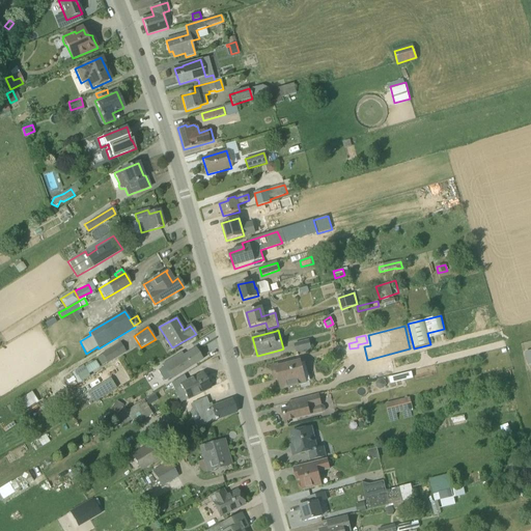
[(297,353),(311,348),(309,340),(295,343),(297,353)]
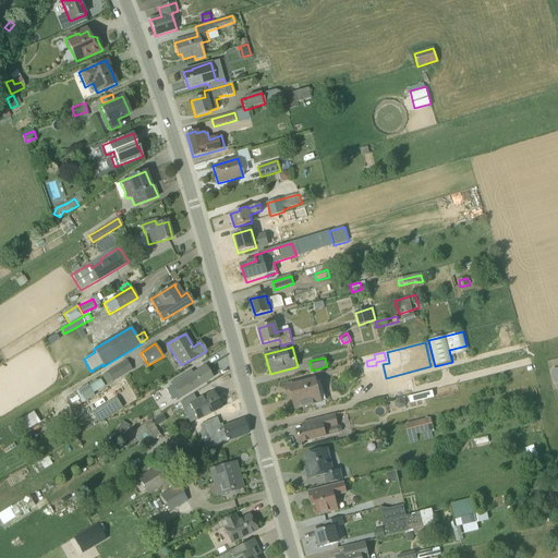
[(112,381),(132,371),(126,360),(107,371),(107,373),(101,376),(107,385),(112,381)]
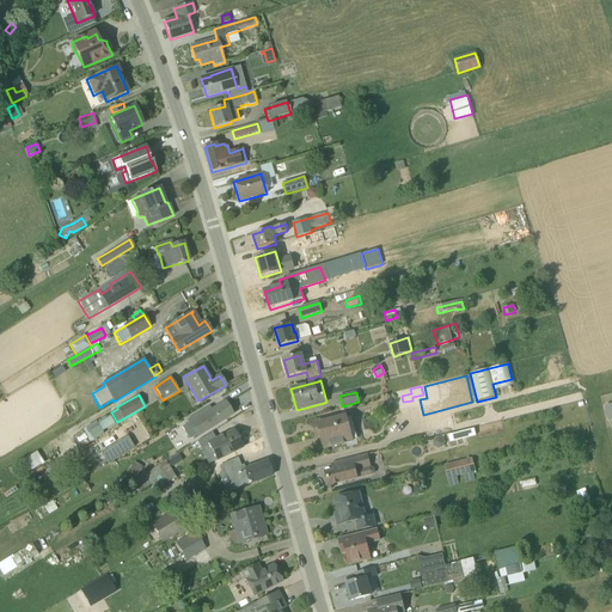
[(190,439),(196,435),(196,436),(232,415),(225,403),(210,411),(209,408),(188,422),(188,423),(182,427),(190,439)]
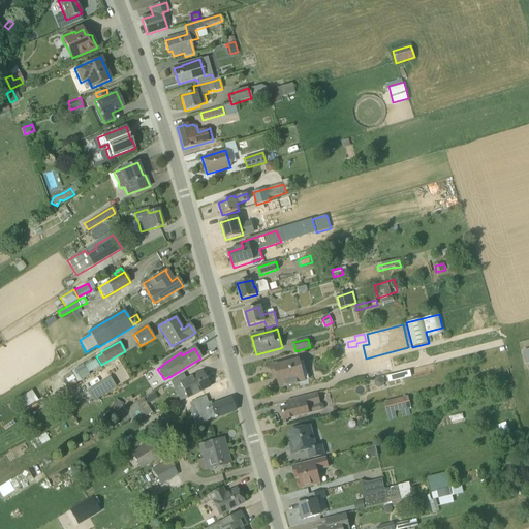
[(83,364),(74,369),(81,380),(89,375),(88,373),(99,367),(95,360),(84,366),(83,364)]
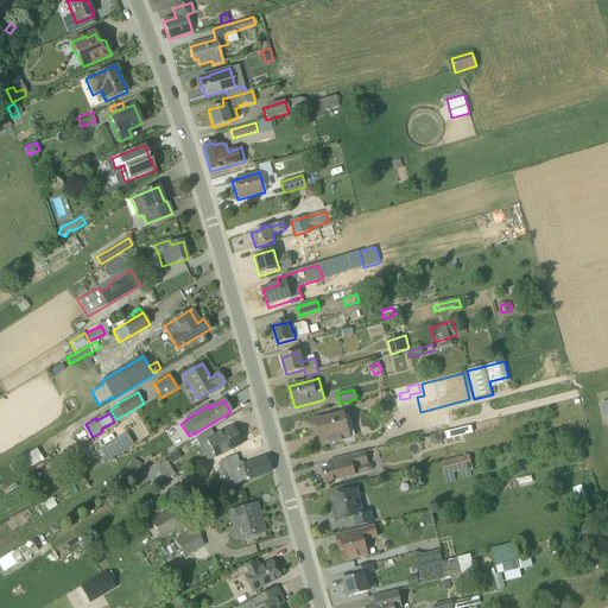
[(322,445),(352,438),(346,415),(334,418),(333,415),(311,420),(315,435),(320,434),(322,445)]
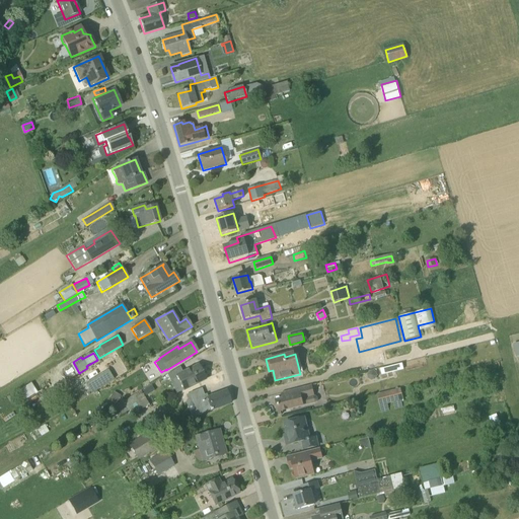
[(179,367),(166,375),(170,380),(170,381),(176,377),(182,390),(183,390),(206,380),(198,365),(182,373),(179,367)]
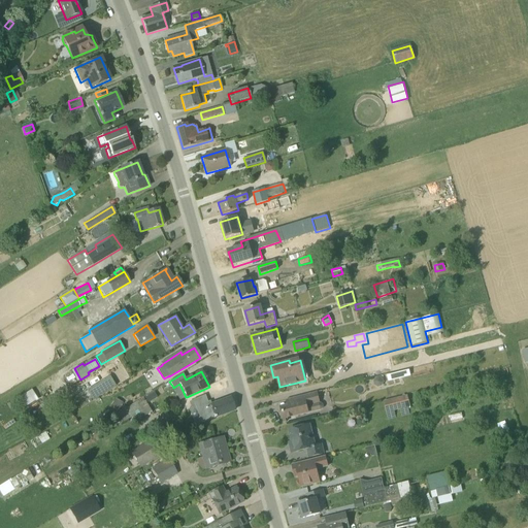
[(387,376),(388,382),(402,377),(401,372),(387,376)]
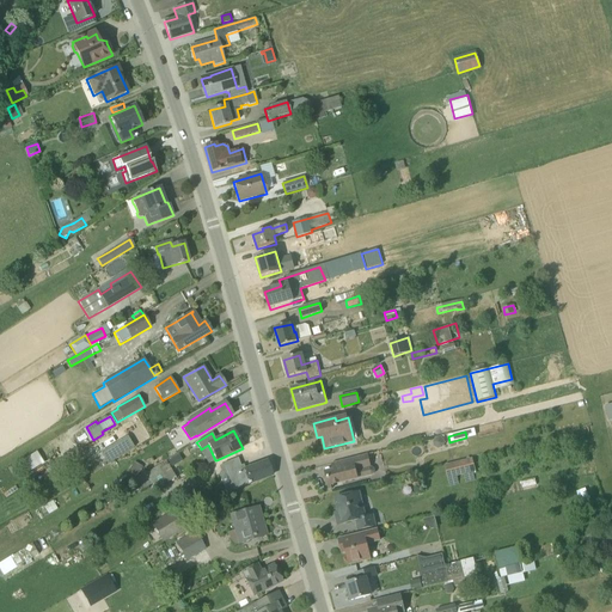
[(108,463),(134,447),(128,438),(102,453),(108,463)]
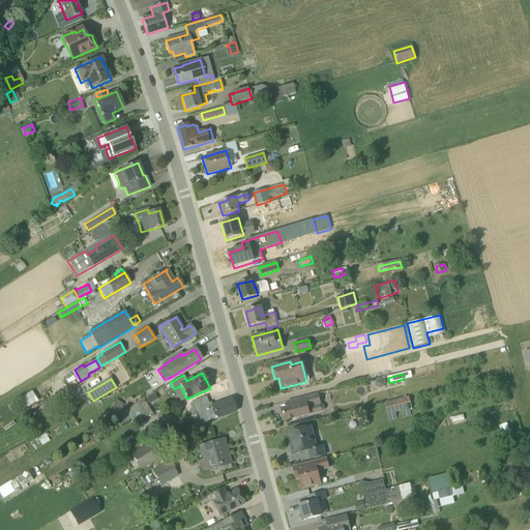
[(381,379),(377,379),(375,383),(376,386),(379,388),(383,388),(385,384),(384,381),(381,379)]
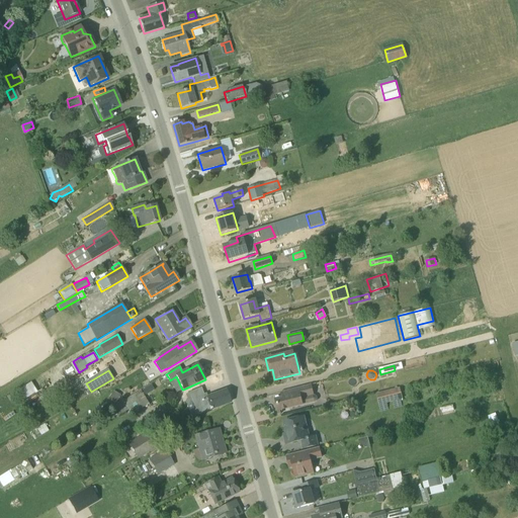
[(20,386),(26,396),(36,389),(29,379),(20,386)]
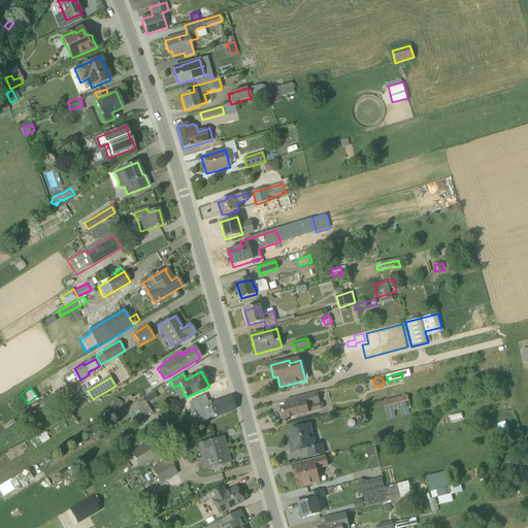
[(136,423),(153,413),(146,402),(157,396),(154,391),(143,397),(144,397),(117,415),(122,424),(133,418),(136,423)]
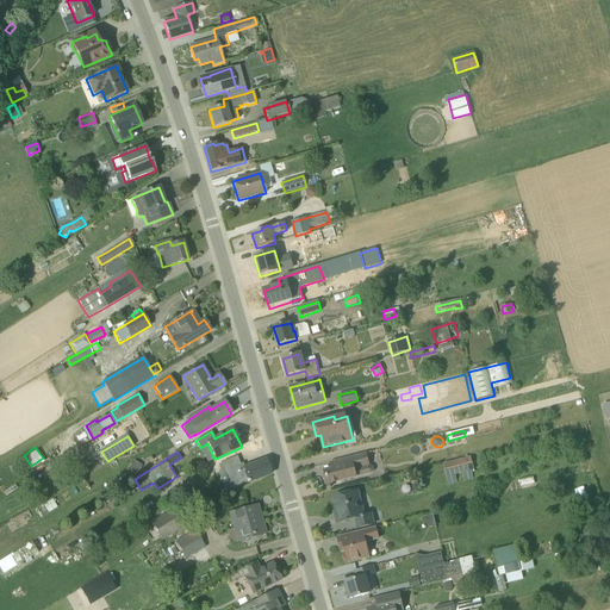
[(341,460),(342,467),(324,471),(329,489),(330,489),(329,484),(371,474),(366,454),(341,460)]
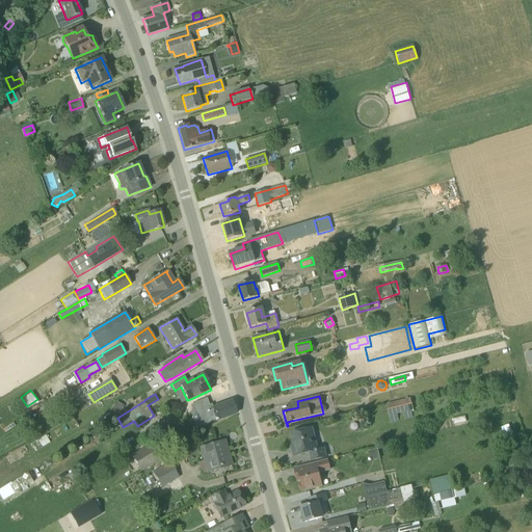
[(207,398),(195,402),(191,404),(193,410),(191,411),(197,428),(204,425),(236,414),(232,401),(211,409),(207,398)]
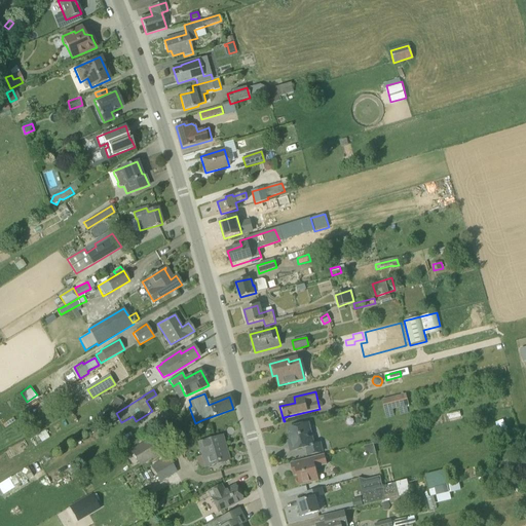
[(403,395),(381,400),(384,411),(406,406),(403,395)]
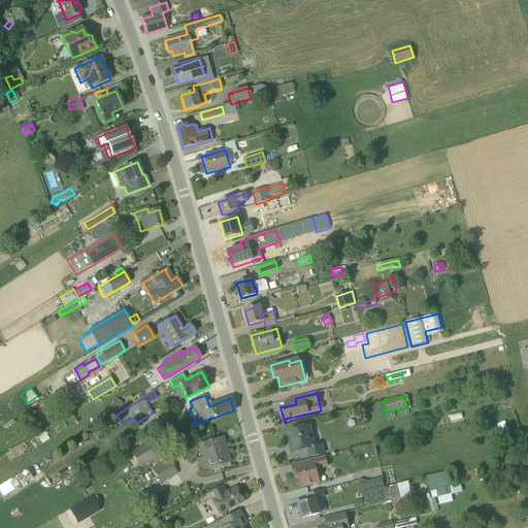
[(110,407),(119,411),(123,403),(116,398),(110,407)]
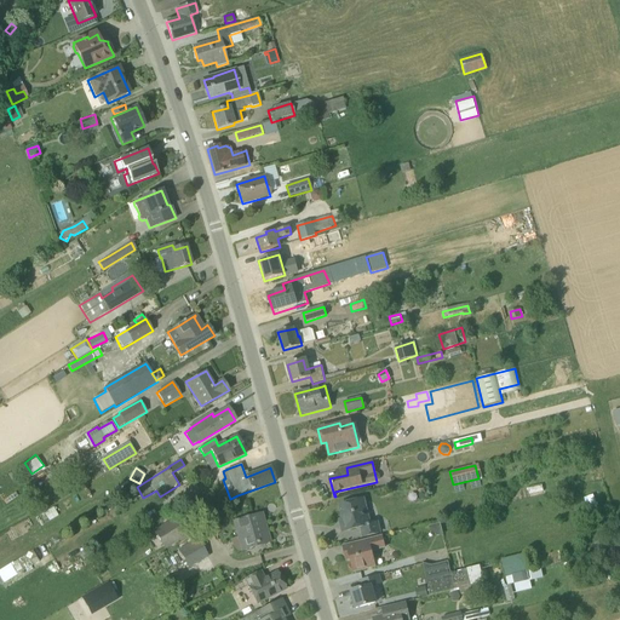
[(367,526),(361,500),(340,505),(345,526),(342,527),(343,532),(361,528),(363,537),(379,533),(377,523),(367,526)]
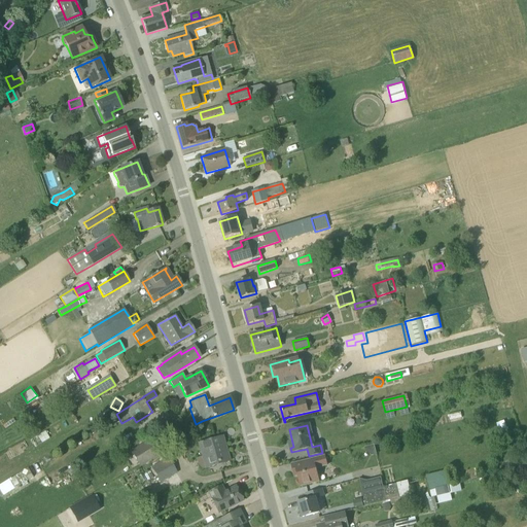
[(197,459),(200,468),(200,470),(230,461),(222,436),(199,444),(203,457),(197,459)]
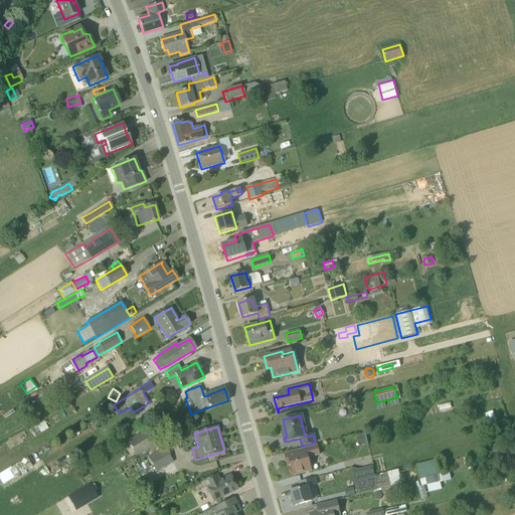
[(136,456),(155,446),(146,430),(127,441),(136,456)]
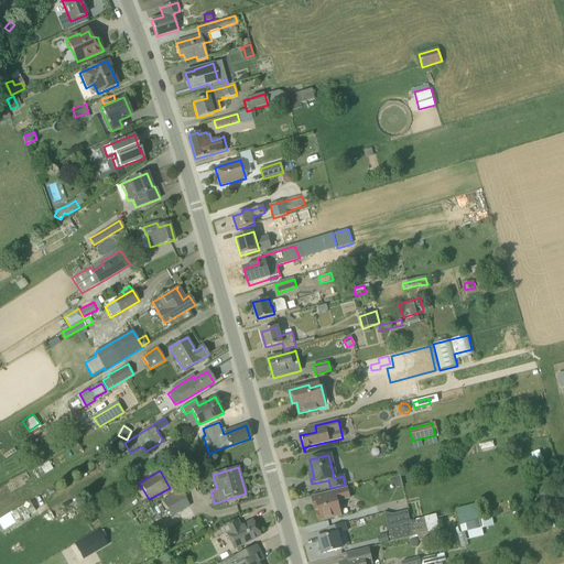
[(347,487),(312,496),(312,497),(313,497),(315,505),(317,503),(322,520),(340,516),(337,501),(350,498),(347,487)]
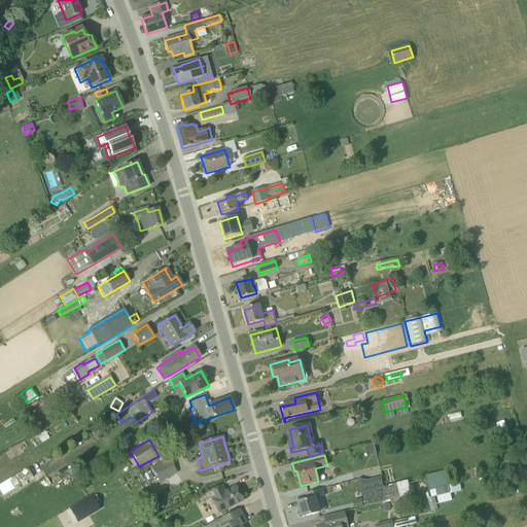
[(161,482),(176,472),(168,459),(152,468),(161,482)]
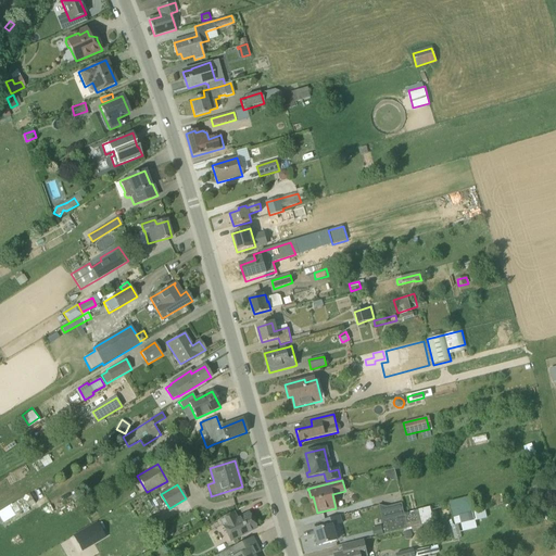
[(29,493),(22,498),(0,510),(0,517),(3,522),(27,507),(36,503),(29,493)]
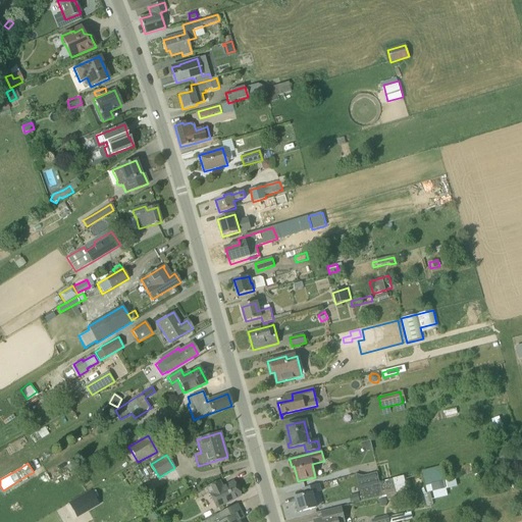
[(396,493),(393,482),(379,485),(377,475),(357,479),(361,501),(386,496),(396,493)]
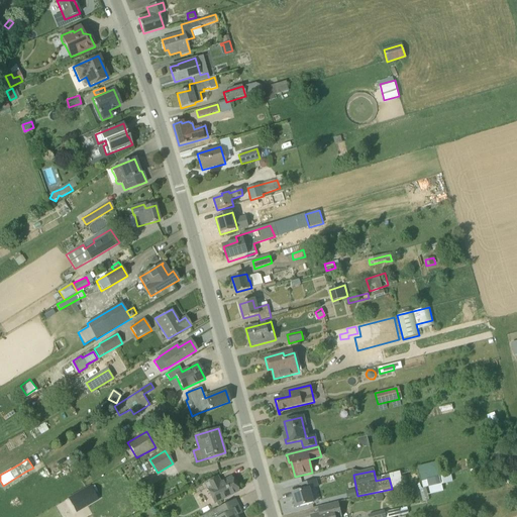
[(440,478),(422,482),(423,488),(428,487),(430,493),(442,490),(440,484),(452,481),(450,475),(440,478)]
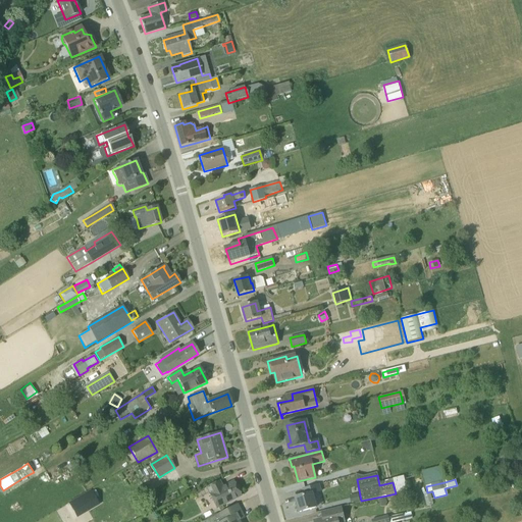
[(215,509),(241,497),(233,482),(222,488),(218,481),(206,487),(215,509)]
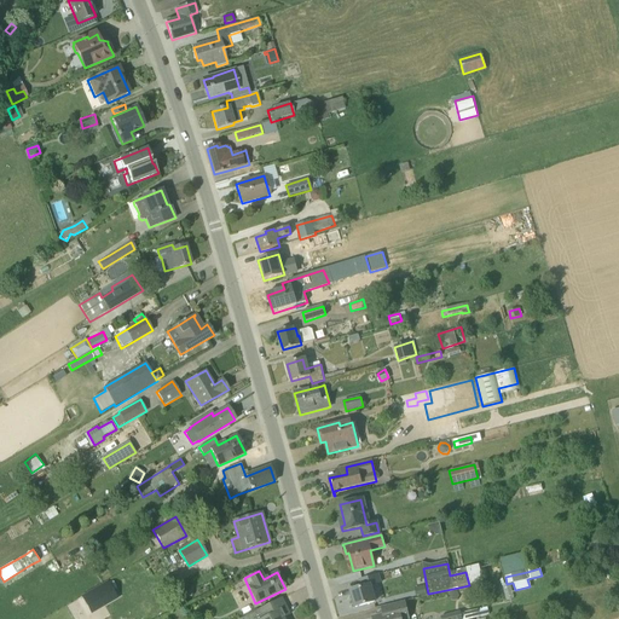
[(356,608),(375,602),(370,585),(381,583),(379,574),(360,579),(362,588),(351,591),(356,608)]
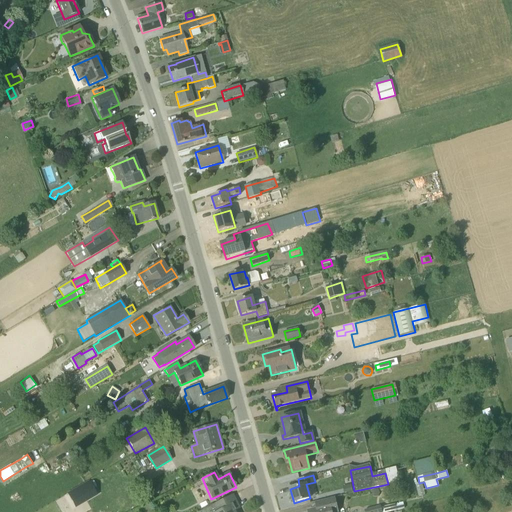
[(344,486),(346,493),(352,492),(351,484),(344,486)]
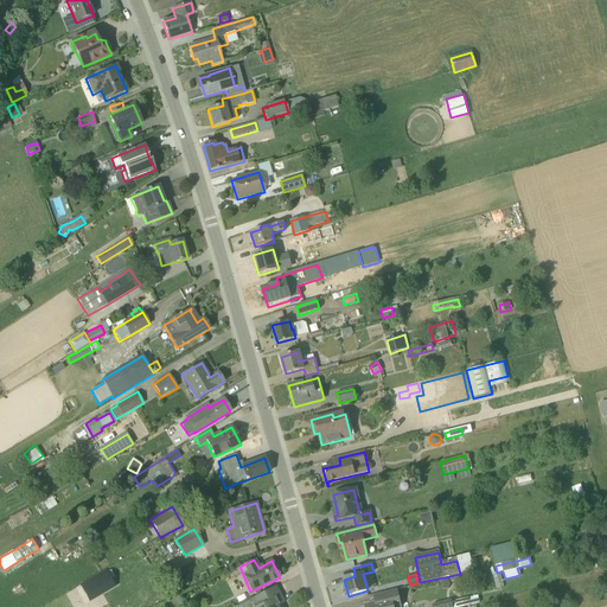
[(94,577),(77,587),(80,590),(88,586),(90,588),(97,583),(94,577)]
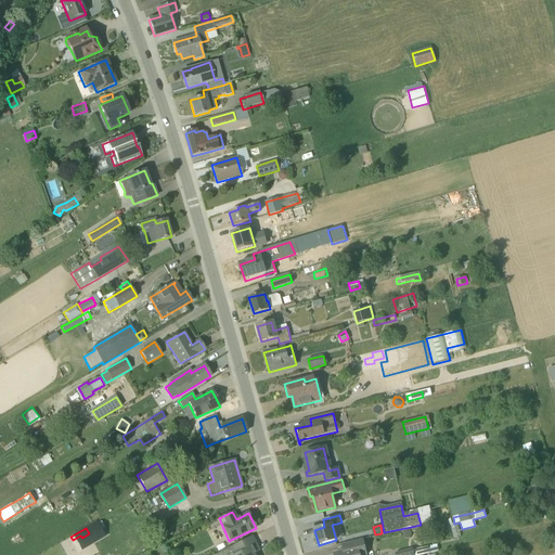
[(250,537),(232,546),(216,554),(215,554),(253,554),(258,552),(255,545),(250,537)]
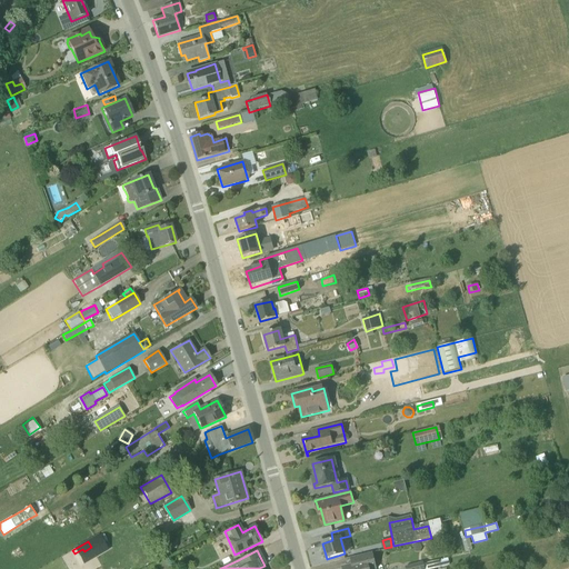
[(350,558),(352,565),(342,568),(375,568),(376,568),(371,552),(350,558)]
